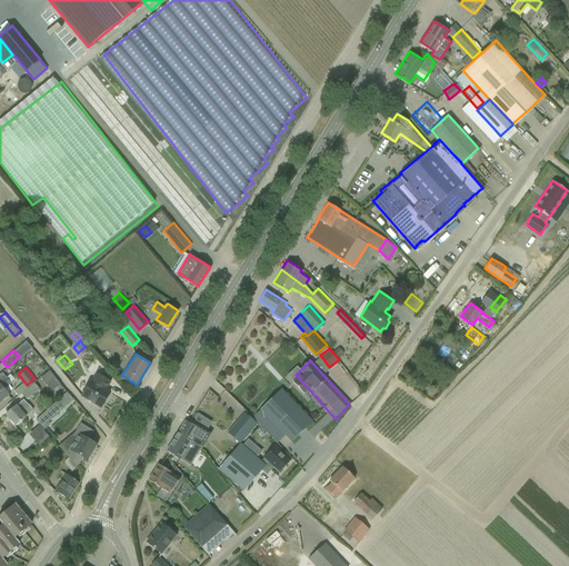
[(49,368),(40,375),(47,383),(55,375),(49,368)]
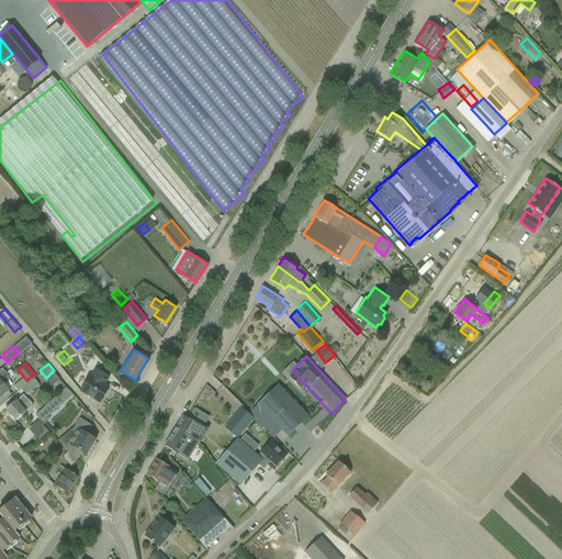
[(0,395),(3,392),(9,388),(3,381),(10,376),(6,370),(2,366),(0,367),(0,395)]
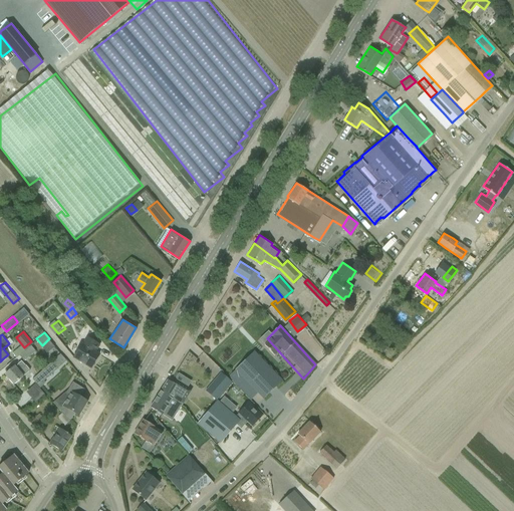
[(73,355),(82,360),(90,366),(99,352),(94,349),(98,342),(86,335),(82,342),(81,342),(73,355)]
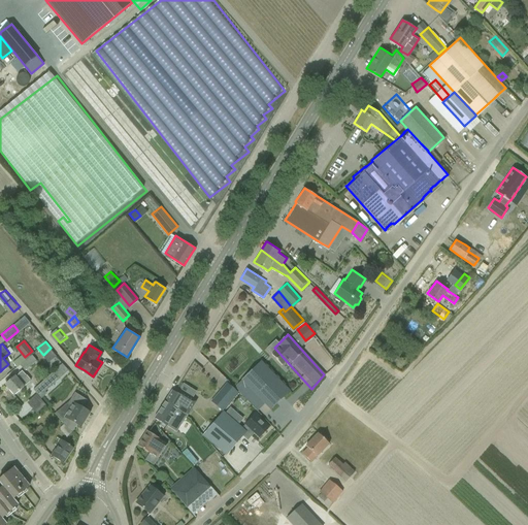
[(31,353),(20,362),(24,368),(36,358),(31,353)]
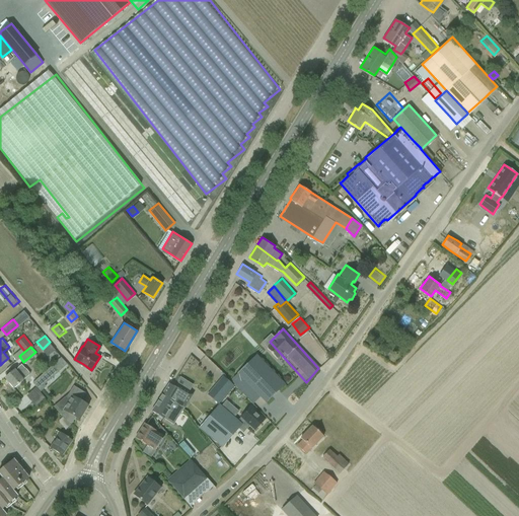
[(266,400),(285,382),(256,353),(237,371),(266,400)]
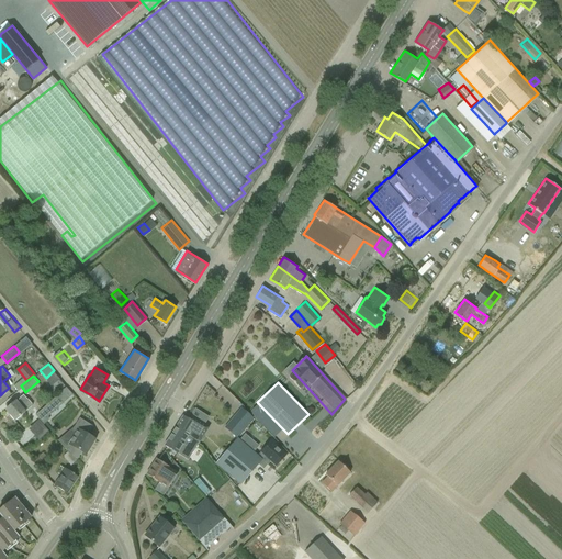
[(66,384),(57,393),(64,400),(72,392),(66,384)]
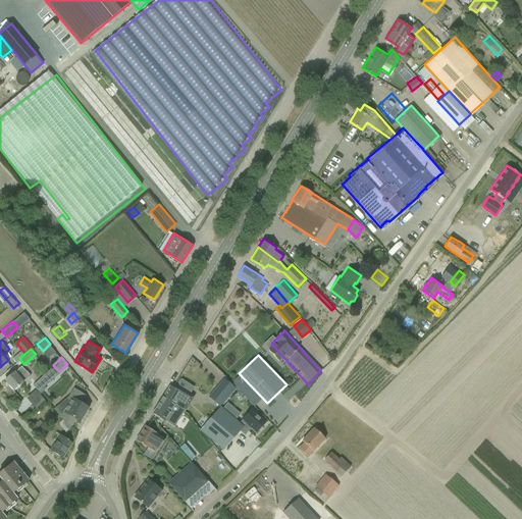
[(13,388),(21,382),(23,380),(23,379),(30,373),(21,364),(14,370),(12,371),(4,378),(13,388)]
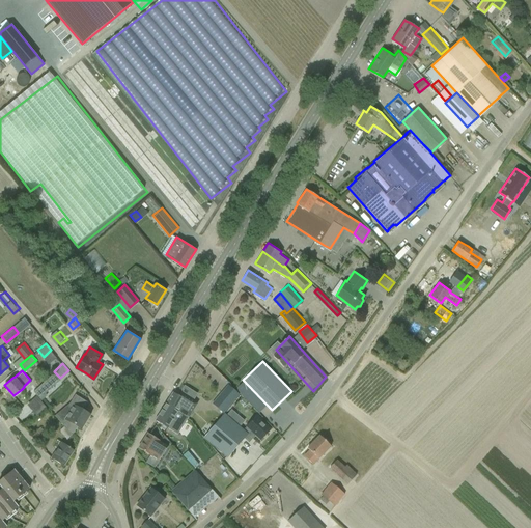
[(228,383),(212,401),(223,411),(240,392),(228,383)]
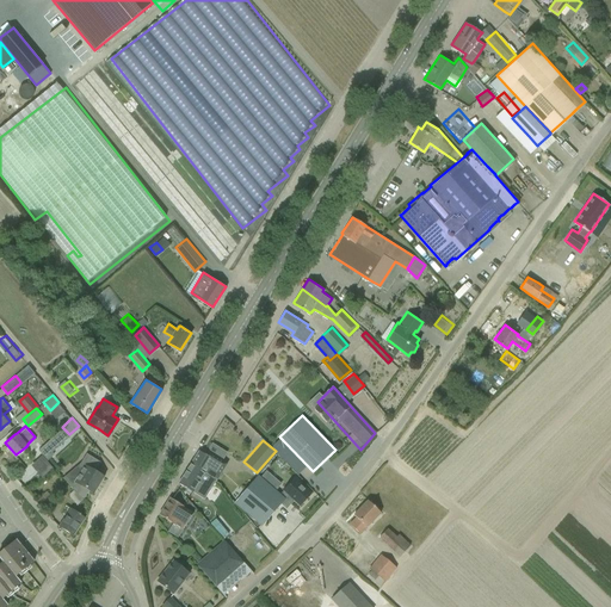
[(44,443),(38,448),(47,459),(54,453),(44,443)]
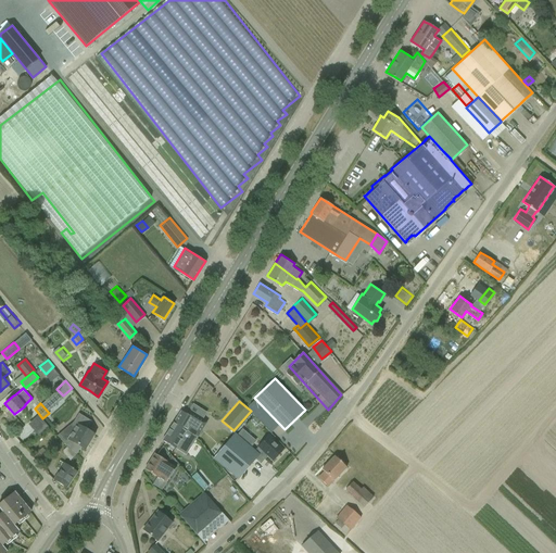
[(196,414),(191,411),(186,407),(181,410),(180,410),(174,419),(188,428),(186,430),(197,437),(202,429),(198,426),(202,418),(196,414)]
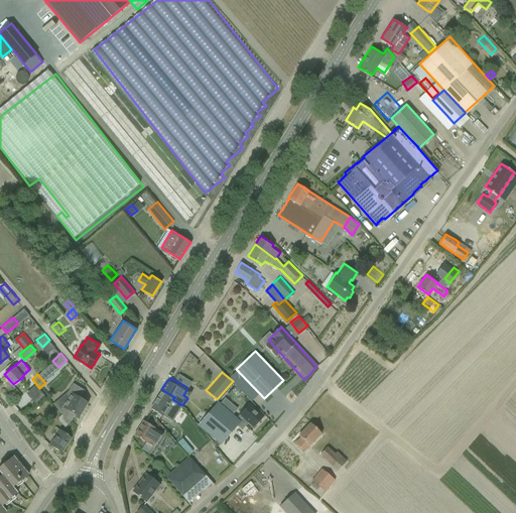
[(73,381),(68,390),(67,389),(52,401),(59,410),(70,421),(75,412),(79,415),(88,401),(80,397),(85,389),(73,381)]
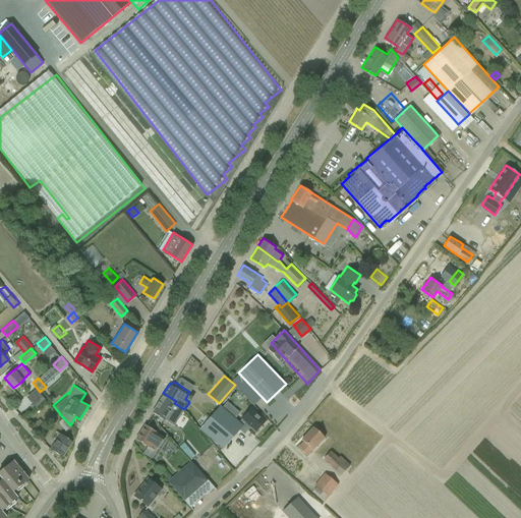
[(174,403),(176,401),(163,393),(152,410),(165,418),(170,421),(174,417),(178,419),(184,409),(174,403)]
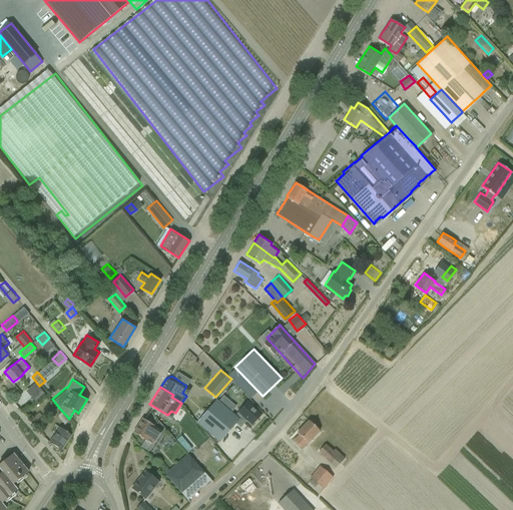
[(222,394),(218,400),(230,410),(235,405),(222,394)]
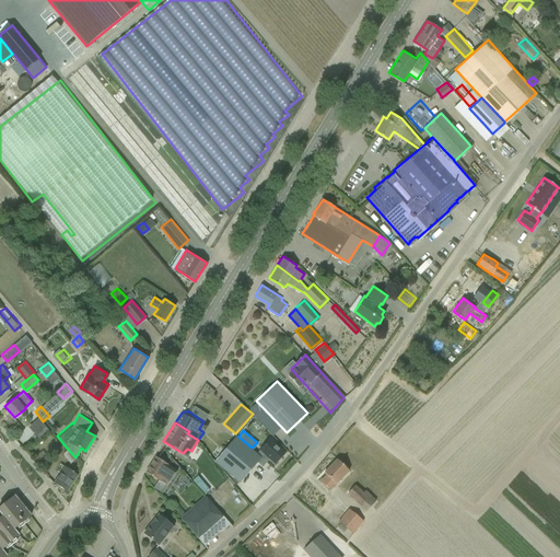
[(228,444),(214,459),(240,480),(260,455),(264,452),(275,462),(286,451),(269,437),(256,452),(252,448),(238,437),(236,434),(228,444)]
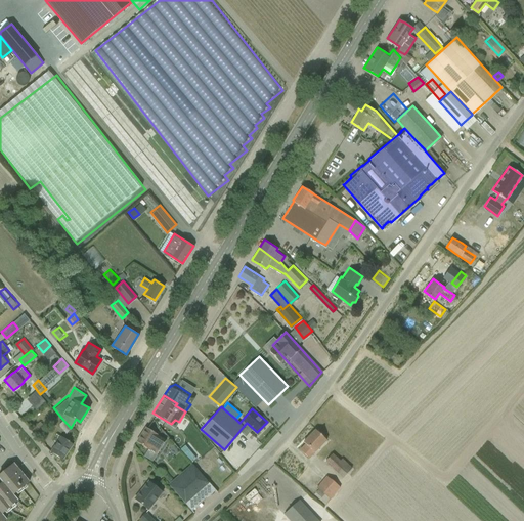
[(198,419),(190,413),(179,427),(192,439),(200,430),(192,424),(198,419)]
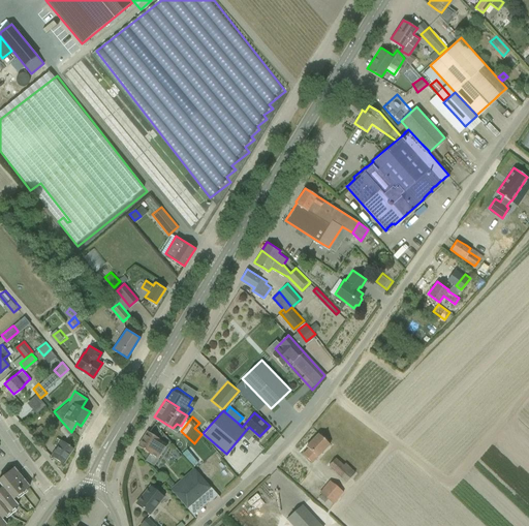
[(40,424),(38,426),(31,432),(37,440),(43,434),(42,433),(45,430),(40,424)]
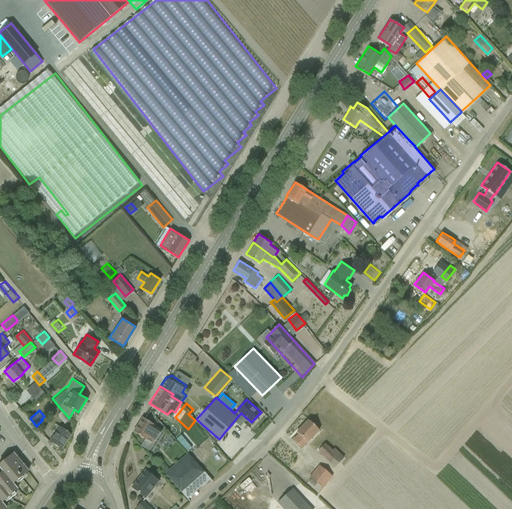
[(142,415),(133,430),(145,437),(140,444),(149,449),(162,429),(153,424),(154,423),(143,416),(142,415)]
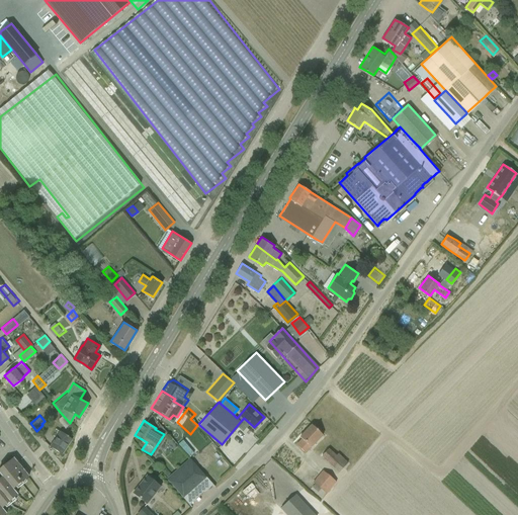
[(306,451),(323,433),(312,423),(299,435),(301,437),(296,442),(304,449),(306,451)]
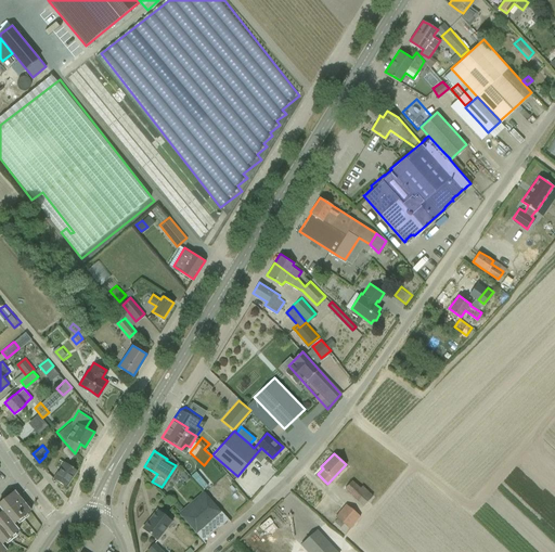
[(77,470),(73,466),(64,461),(53,476),(66,485),(77,470)]
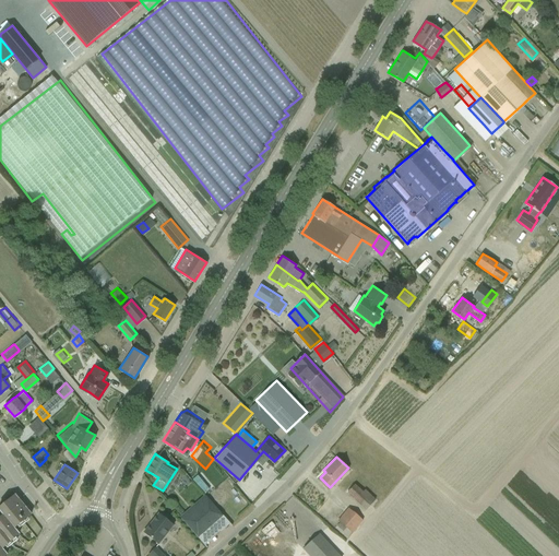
[(346,491),(365,508),(376,497),(364,486),(363,488),(354,482),(346,491)]
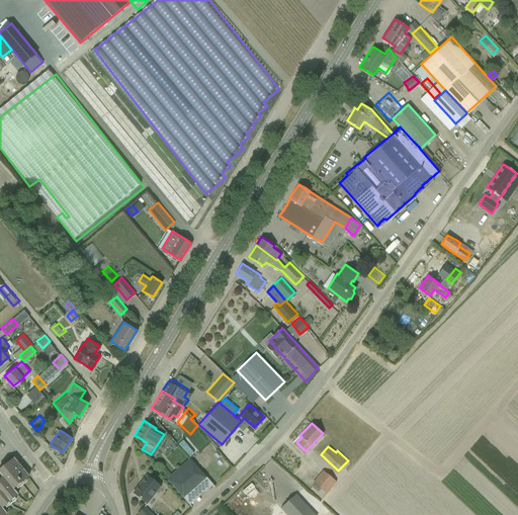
[(28,474),(14,456),(0,467),(0,473),(2,476),(0,478),(0,514),(1,514),(6,512),(1,506),(17,493),(12,487),(28,474)]
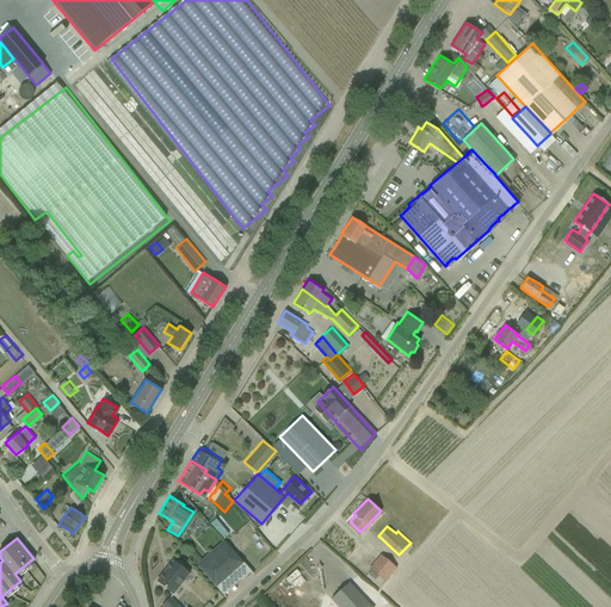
[(197,563),(216,584),(244,561),(224,538),(197,563)]
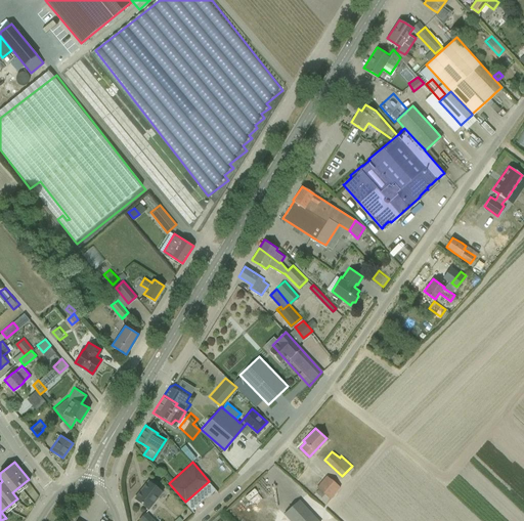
[(330,496),(339,485),(325,473),(316,484),(330,496)]
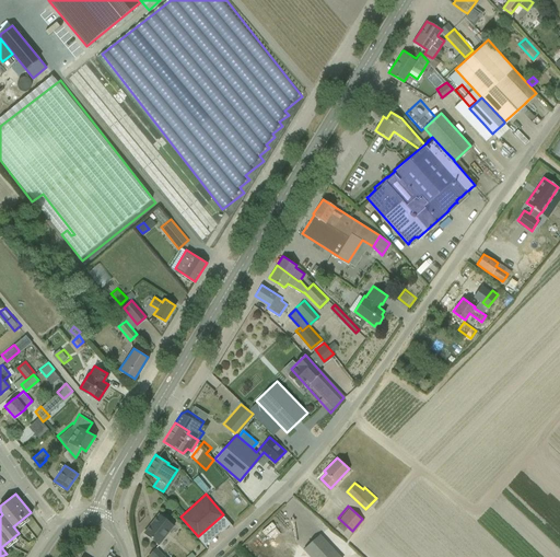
[(173,524),(159,512),(143,531),(159,543),(173,524)]
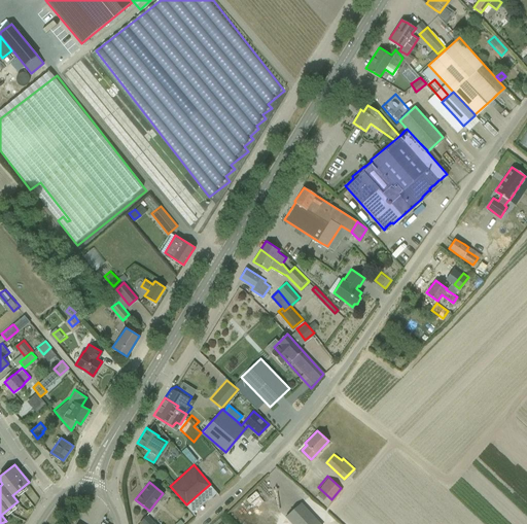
[(285,516),(292,523),(293,523),(321,523),(308,509),(301,501),(285,516)]
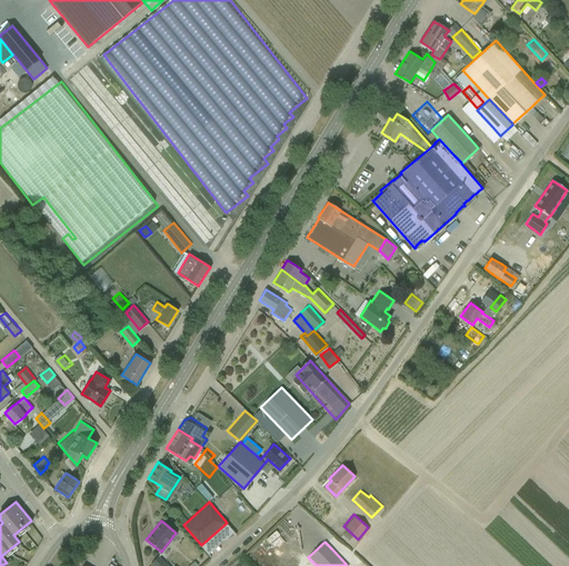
[(153,565),(169,565),(158,555),(150,563),(153,565)]
